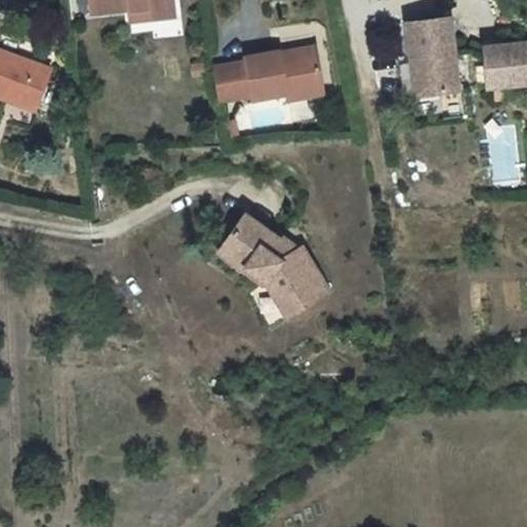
[(90,0),(91,10),(130,8),(147,6),(148,12),(176,11),(175,0),(90,0)]
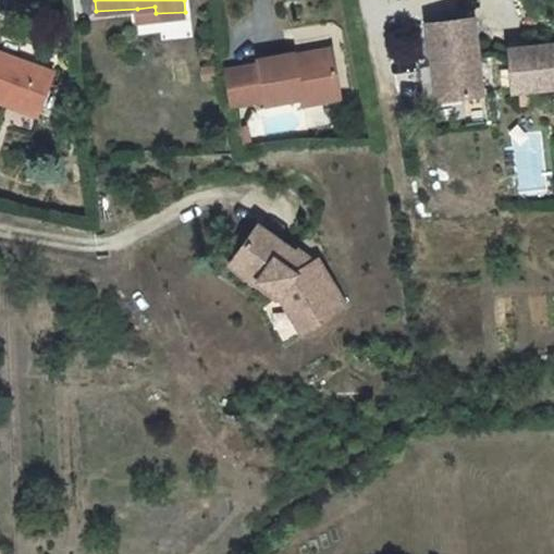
[(155,7),(137,9),(138,23),(186,20),(185,12),(156,13),(155,7)]
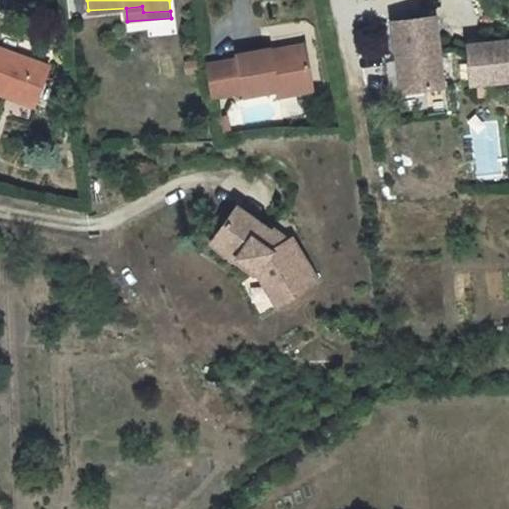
[(397,57),(402,96),(425,92),(444,90),(434,21),(392,27),(397,57)]
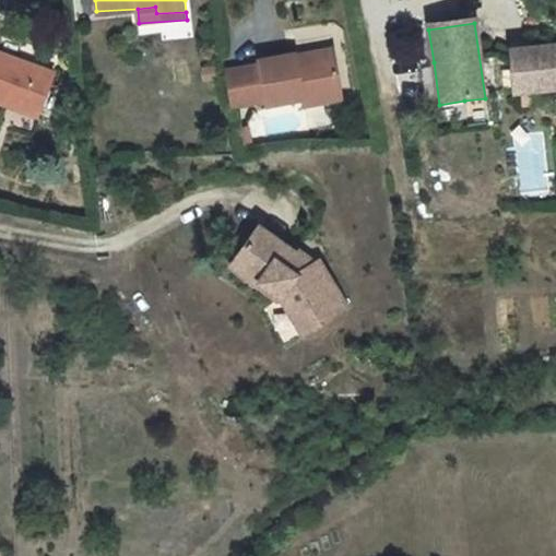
[(0,101),(38,116),(56,71),(0,49),(0,101)]
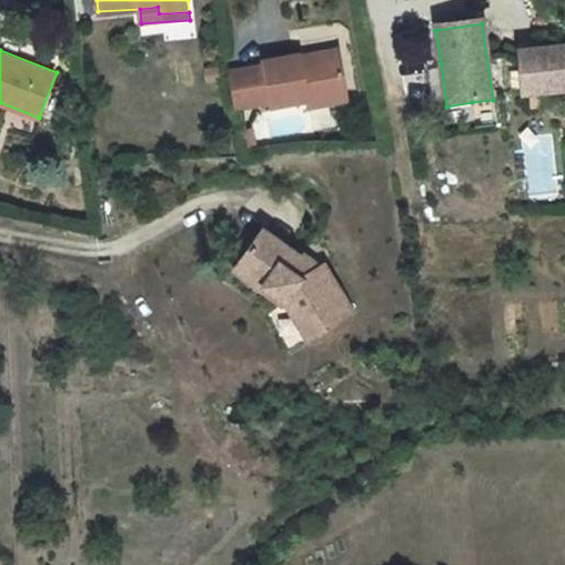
[(564,50),(518,54),(523,98),(564,92),(564,50)]
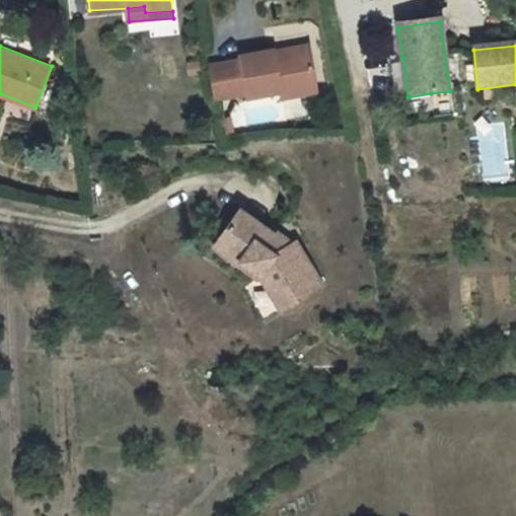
[(309,50),(276,55),(277,62),(310,56),(309,50)]
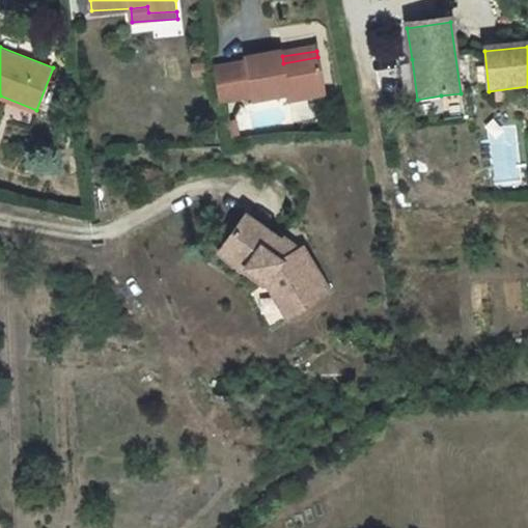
[(283,63),(282,56),(282,54),(247,59),(247,61),(214,65),(219,98),(220,101),(253,96),(253,101),(288,95),(289,102),(326,98),(317,57),(283,63)]
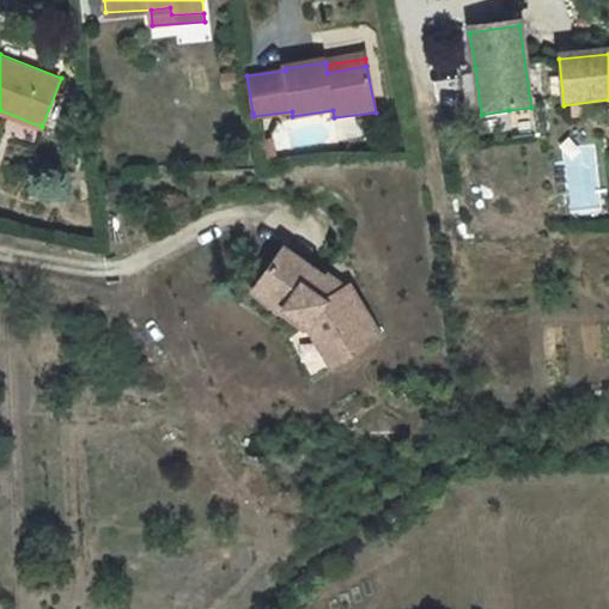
[(475,68),(461,71),(468,123),(510,116),(509,110),(481,115),(475,68)]
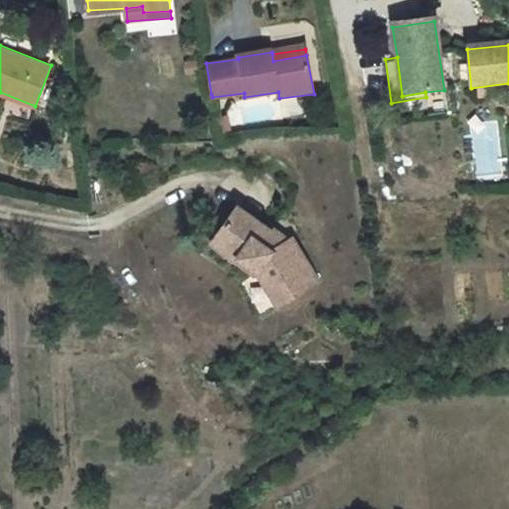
[(270,306),(309,281),(286,242),(279,246),(233,211),(214,236),(237,253),(231,260),(248,274),(270,306)]
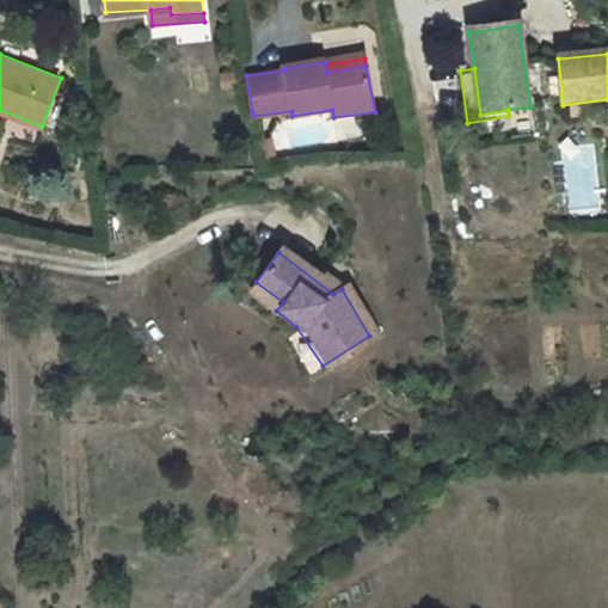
[(275,313),(276,311),(283,302),(256,282),(247,293),(275,313)]
